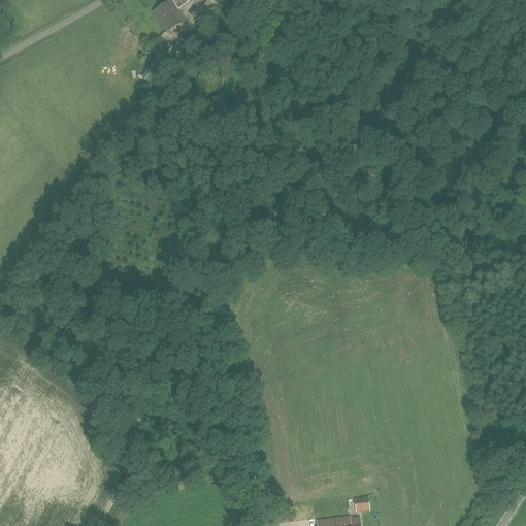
[(166,0),(151,10),(164,31),(184,19),(176,7),(186,0),(171,0),(166,0)]
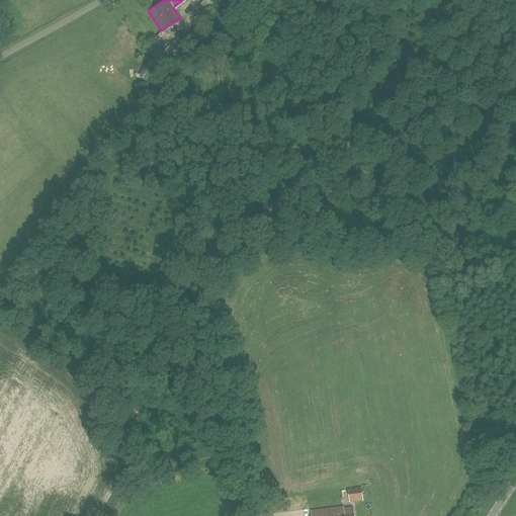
[(204,9),(210,5),(206,0),(202,0),(199,2),(204,9)]
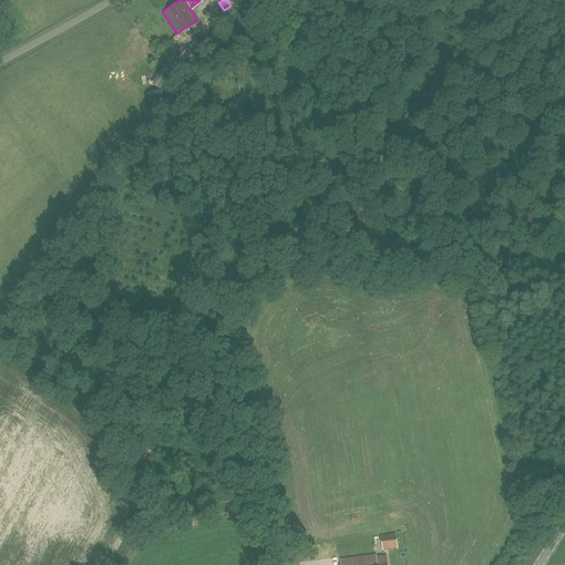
[(193,39),(182,54),(192,60),(202,45),(193,39)]
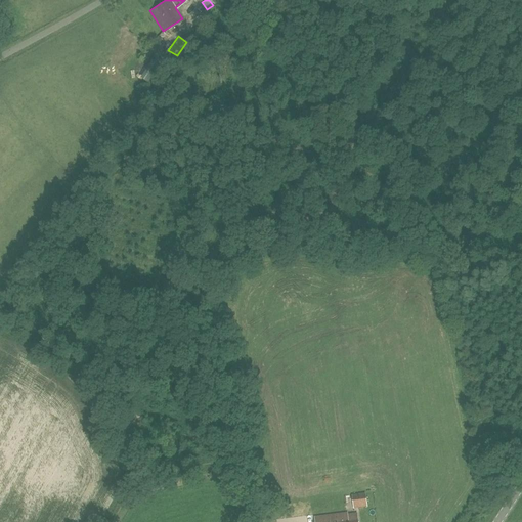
[(350,493),(351,507),(365,505),(363,491),(350,493)]
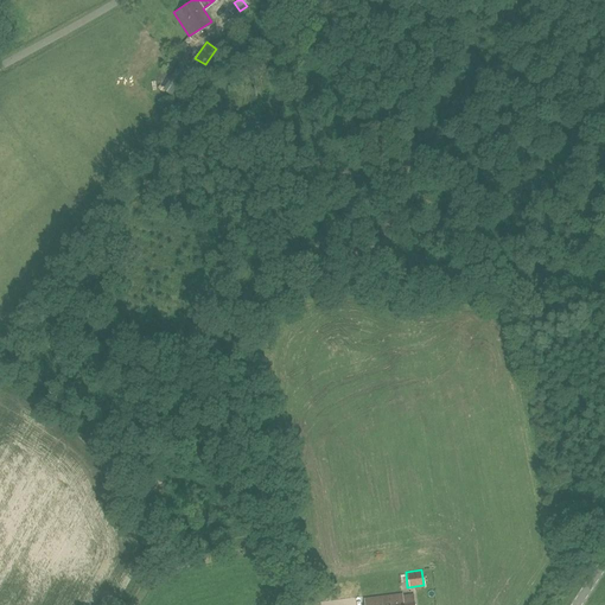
[(395,594),(362,598),(363,604),(413,604),(412,593),(395,594)]
